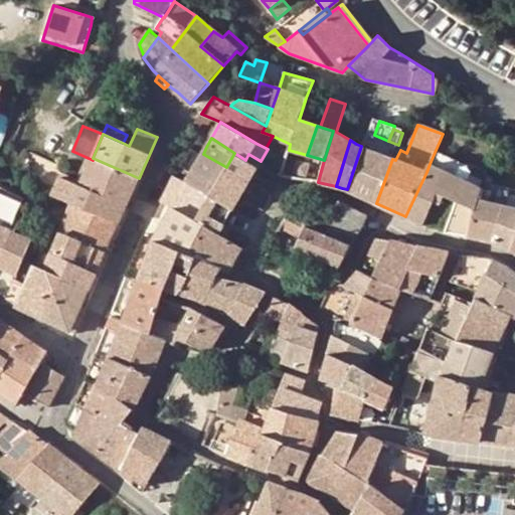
[(361,146),(347,189),(376,203),(392,159),(361,146)]
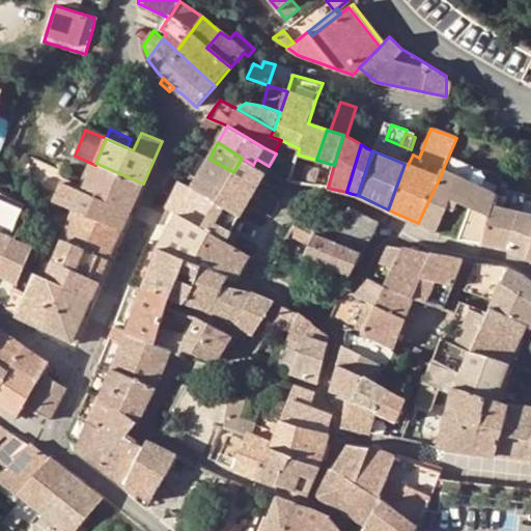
[(198,176),(210,159),(198,151),(187,170),(198,176)]
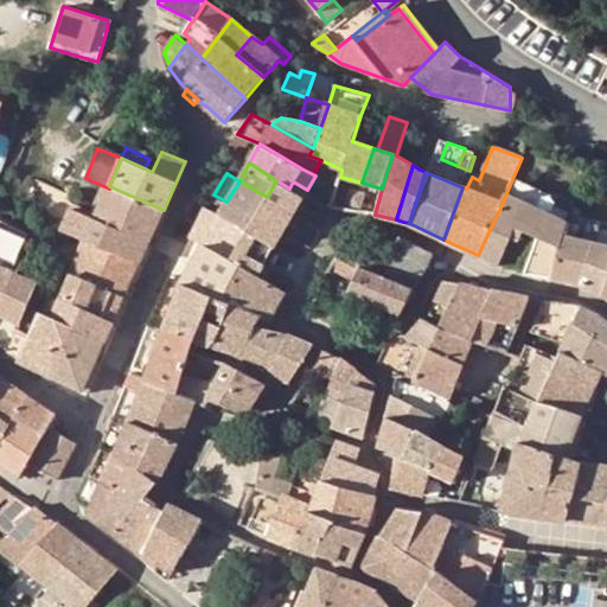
[(506,193),(524,202),(528,192),(531,185),(513,177),(506,193)]
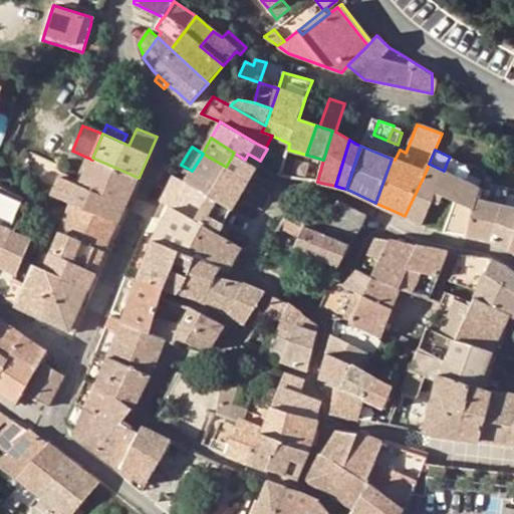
[(257,167),(245,160),(234,153),(226,167),(248,181),(253,173),(257,167)]
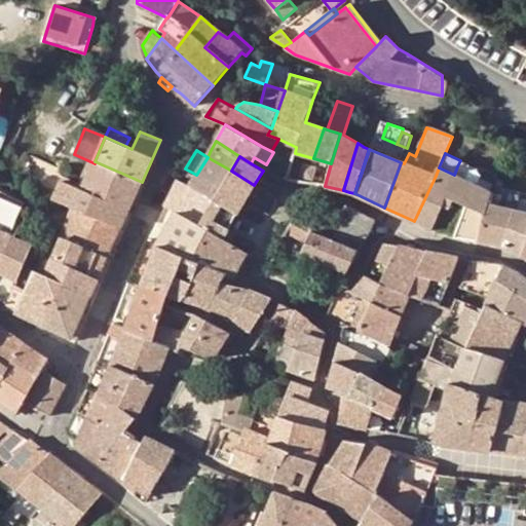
[(208,157),(196,175),(190,186),(215,199),(231,171),(208,157)]
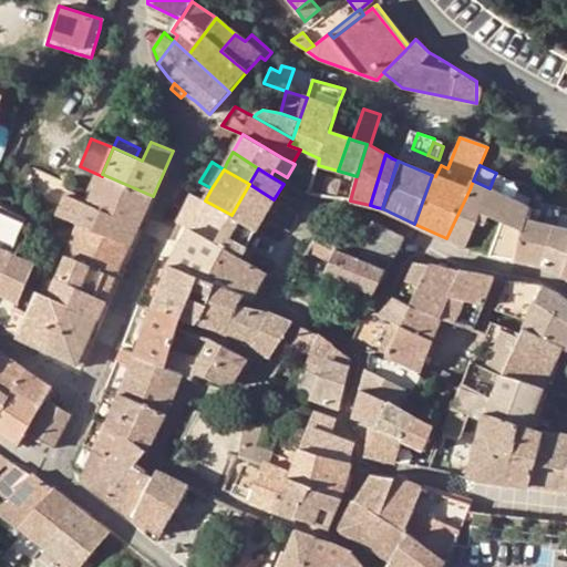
[(102,176),(89,206),(137,227),(153,196),(102,174),(102,176)]
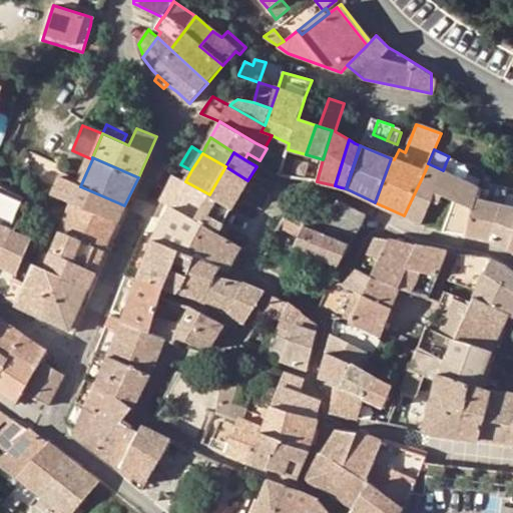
[(480,179),(446,162),(443,170),(476,185),(480,179)]
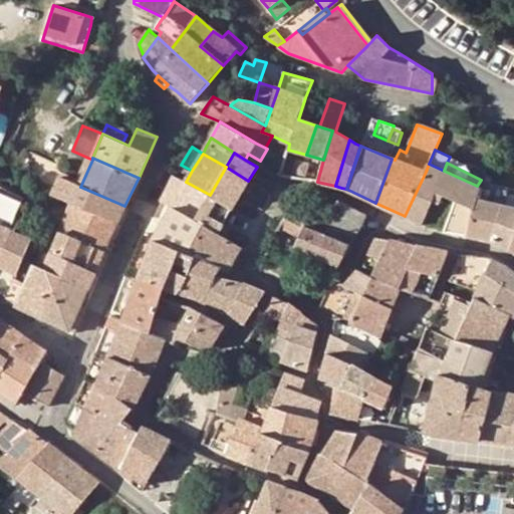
[(423,224),(433,203),(439,190),(442,183),(444,171),(429,164),(426,172),(405,216),(423,224)]
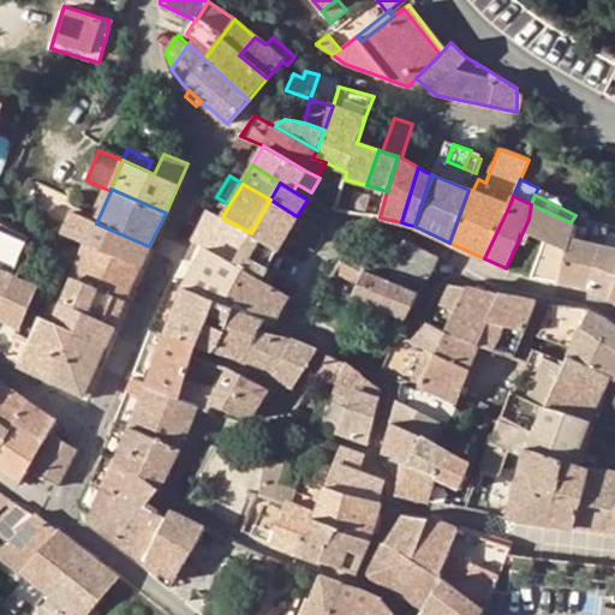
[(251,233),(233,263),(244,269),(250,258),(267,268),(297,216),(270,199),(251,233)]
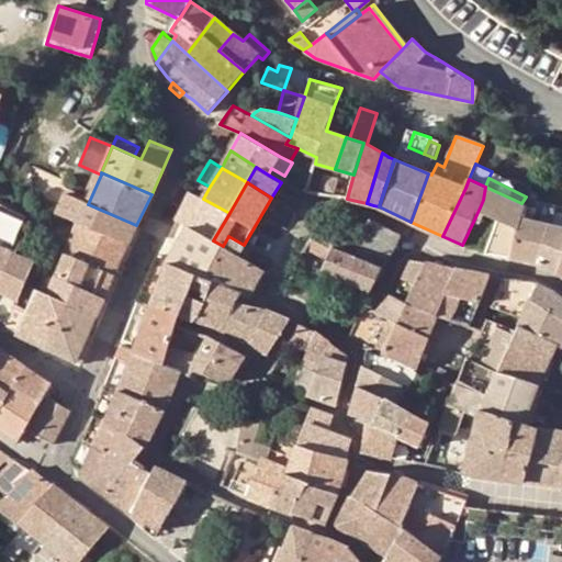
[(497,220),(486,251),(510,257),(512,257),(523,216),(526,205),(524,204),(521,203),(485,187),(483,200),(487,201),(484,210),(483,213),(497,220)]
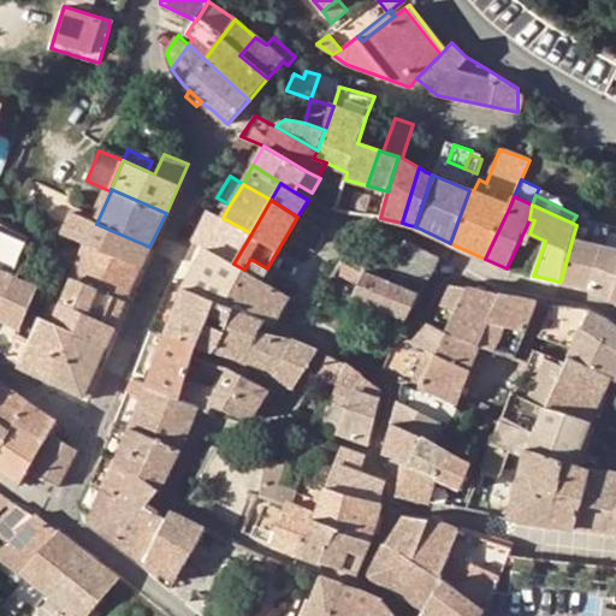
[(223,218),(207,209),(203,218),(218,225),(223,218)]
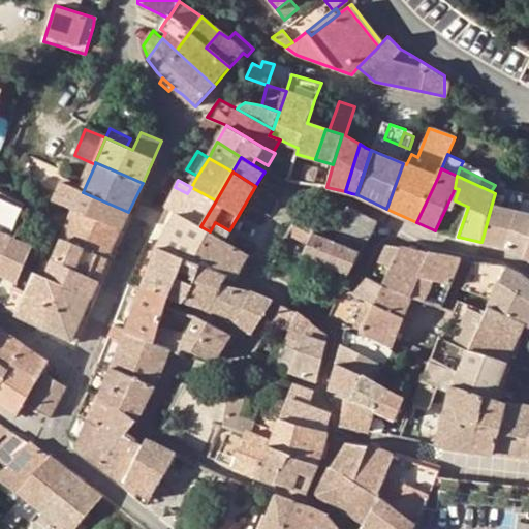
[(81,196),(83,192),(61,183),(52,200),(74,211),(76,205),(81,196)]
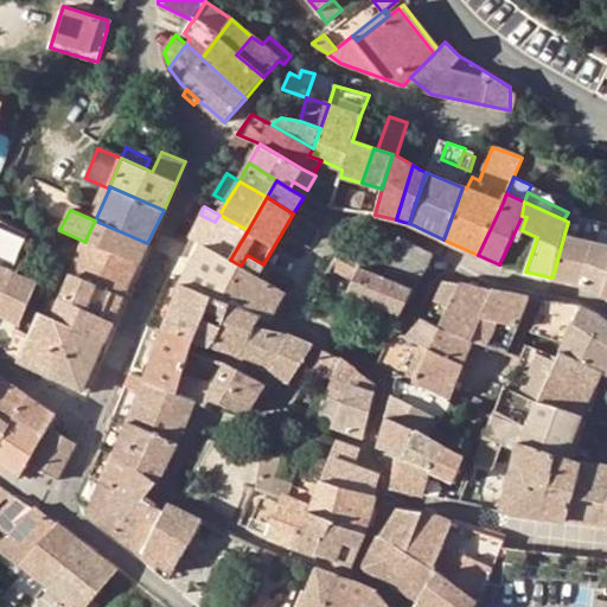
[(189,237),(203,246),(204,243),(230,260),(248,230),(219,215),(215,222),(200,215),(189,237)]
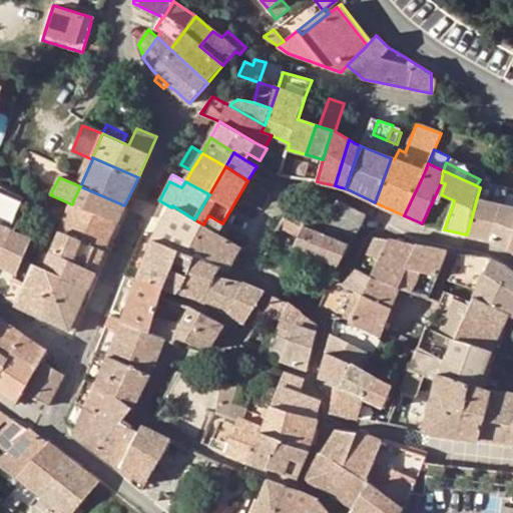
[(124,205),(80,186),(78,190),(74,198),(72,204),(116,222),(124,205)]
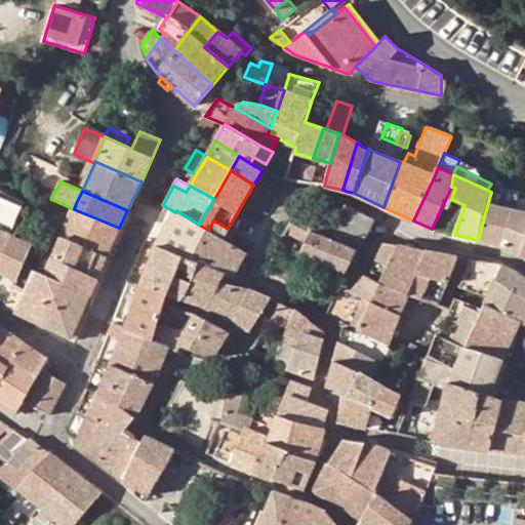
[(0,196),(0,263),(12,235),(22,209),(23,206),(0,196)]
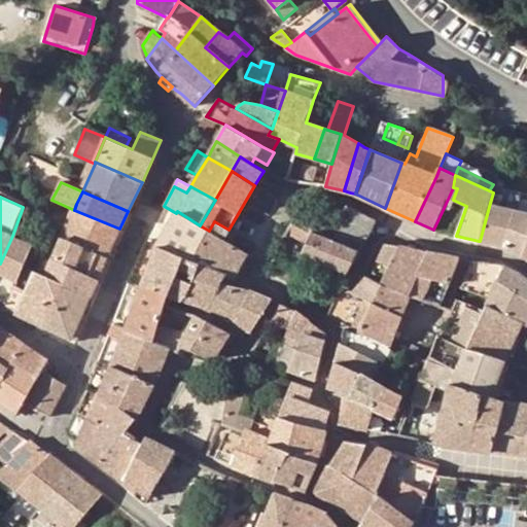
[(526,243),(526,211),(520,210),(490,203),(480,241),(504,247),(522,256),(526,243)]
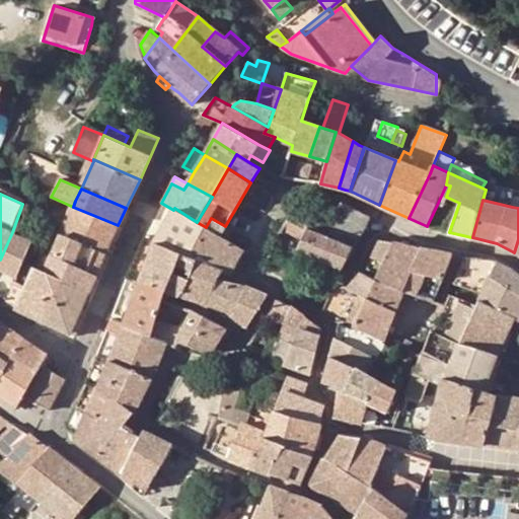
[(303,238),(297,251),(300,252),(342,269),(371,216),(342,203),(331,225),(313,216),(303,238)]
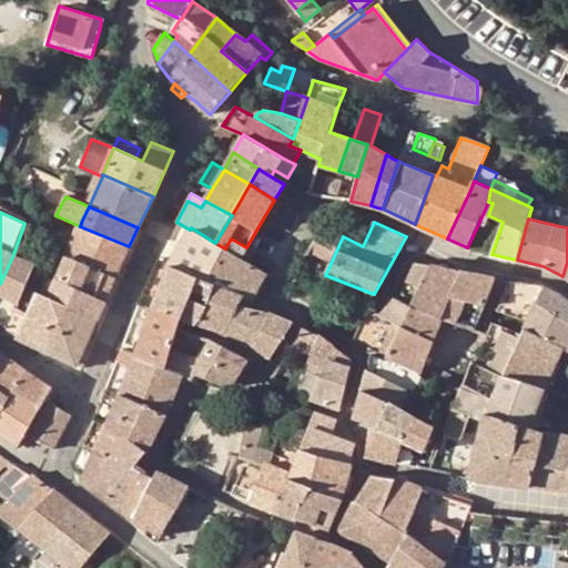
[(67,256),(115,276),(129,246),(80,226),(67,256)]
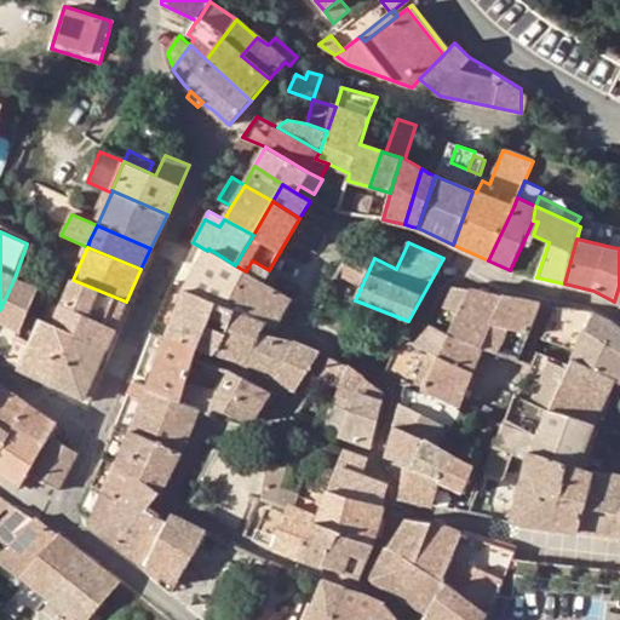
[(374,258),(351,247),(338,271),(362,285),(374,258)]
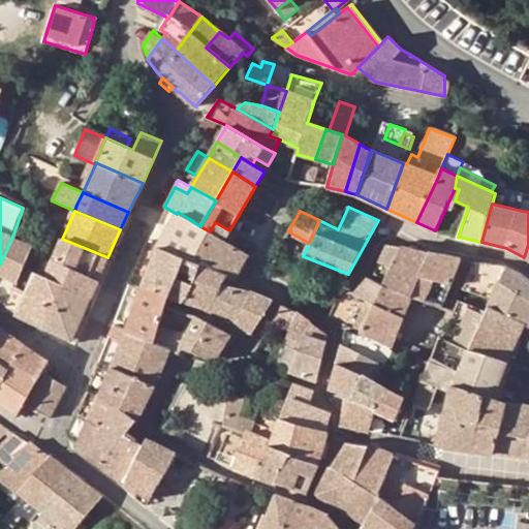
[(210,231),(200,226),(178,212),(177,214),(158,247),(184,258),(193,261),(210,231)]
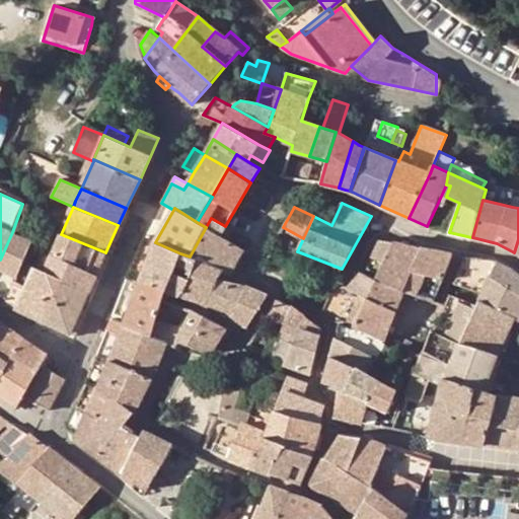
[(190,256),(224,271),(223,272),(229,275),(234,268),(244,249),(206,227),(190,256)]
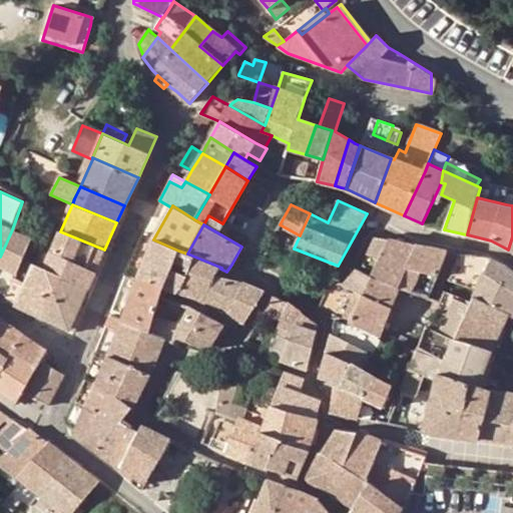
[(32,239),(12,229),(0,257),(0,267),(17,275),(32,239)]
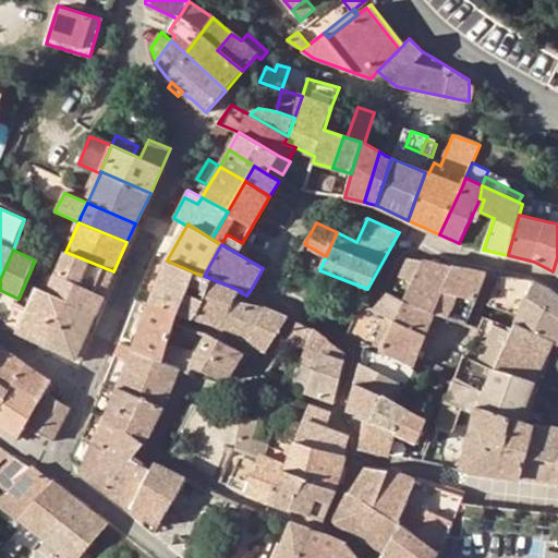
[(56,275),(102,295),(113,271),(65,252),(56,275)]
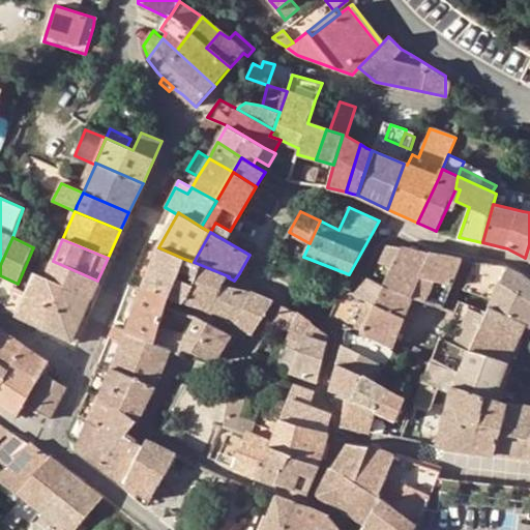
[(412,297),(430,254),(402,247),(388,245),(380,263),(392,268),(385,281),(383,285),(398,291),(412,297)]
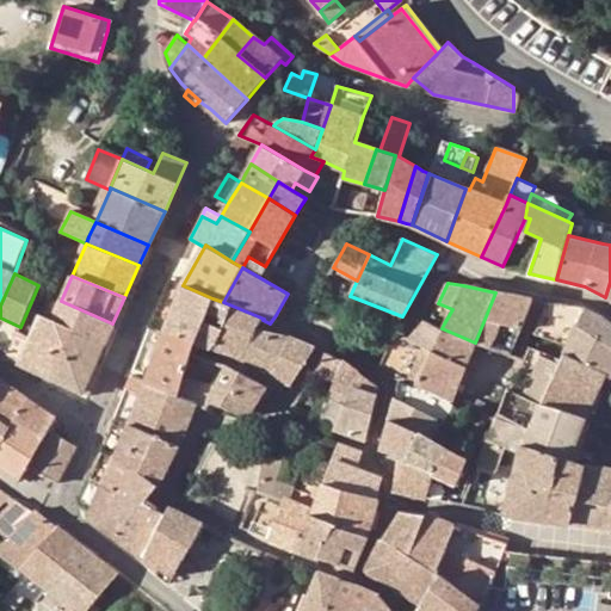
[(183,285),(164,332),(195,344),(211,350),(213,347),(223,331),(204,321),(213,298),(183,285)]
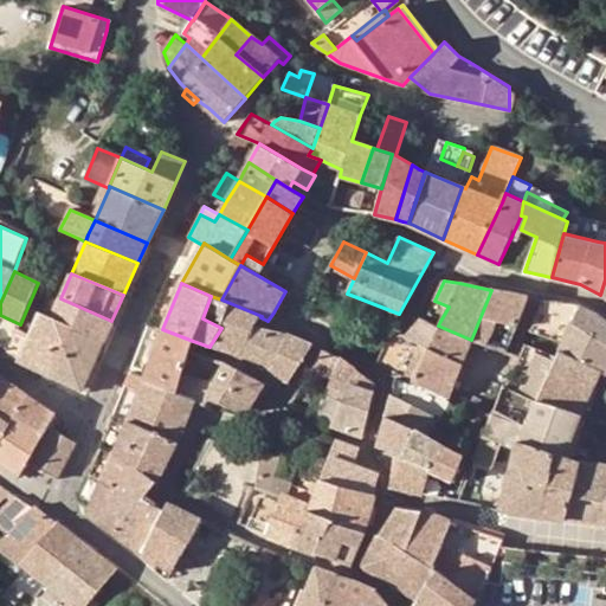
[(471,340),(507,354),(529,297),(491,290),(471,340)]
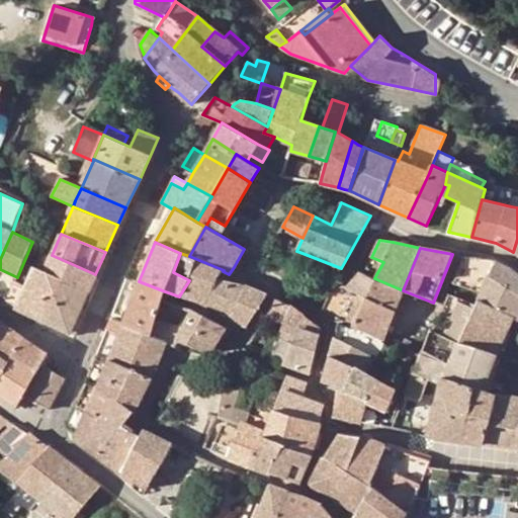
[(234,267),(243,272),(251,252),(244,249),(234,267)]
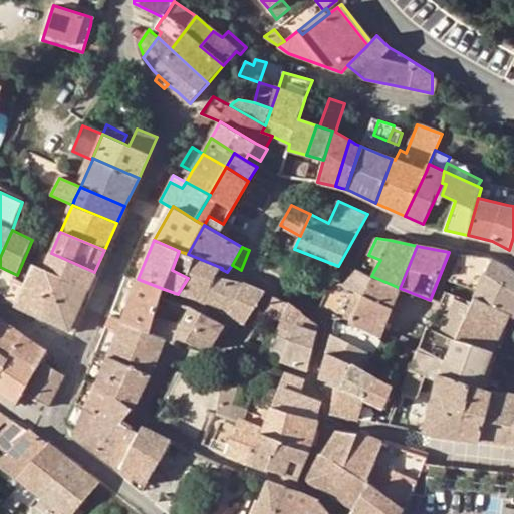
[(40,251),(34,265),(44,269),(50,255),(40,251)]
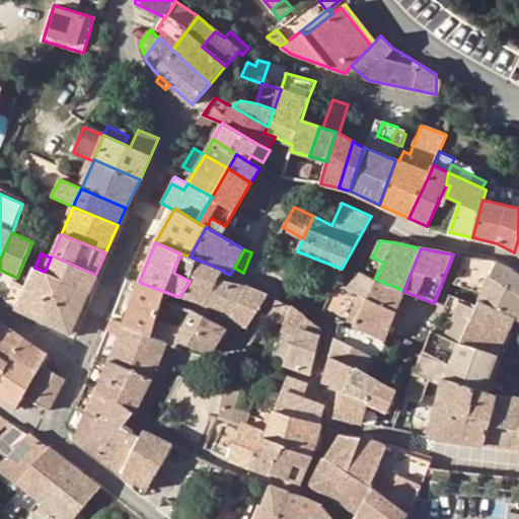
[(224,271),(190,256),(180,253),(173,273),(190,281),(180,295),(206,303),(219,281),(223,272),(224,271)]
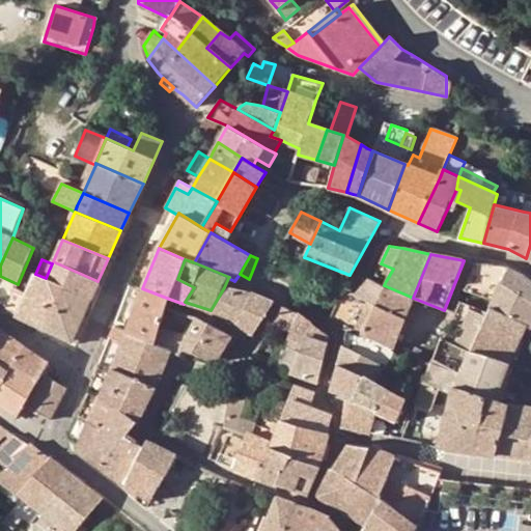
[(46,278),(58,284),(63,286),(68,288),(90,299),(96,284),(98,281),(53,261),(52,263),(46,278)]
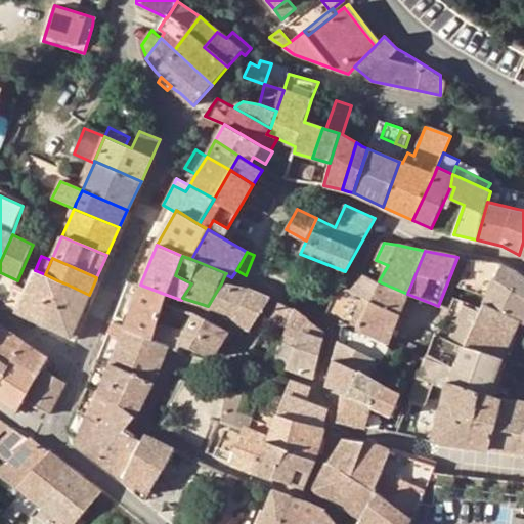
[(496,262),(470,259),(460,287),(486,296),(494,279),(509,288),(517,270),(496,262)]
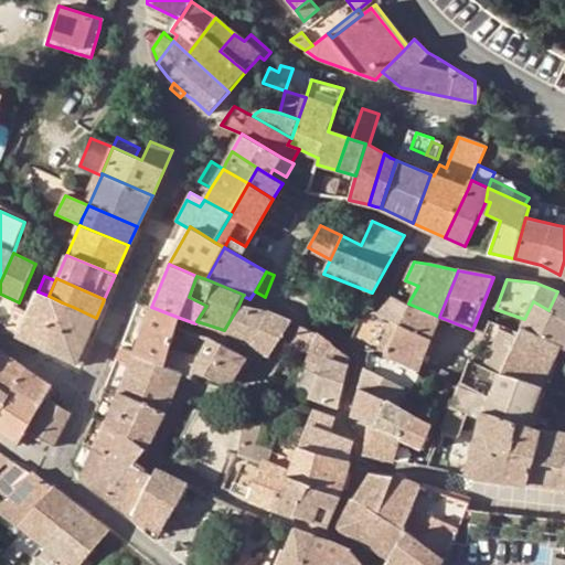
[(313,294),(291,283),(286,295),(313,307),(318,296),(313,294)]
